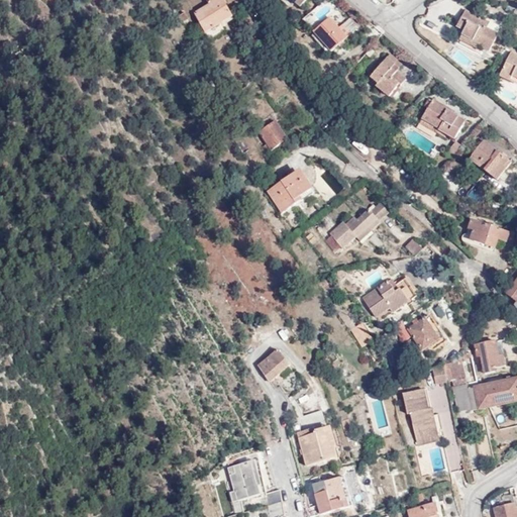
[(229,15),(221,0),(203,0),(207,6),(193,13),(202,30),(229,15)]
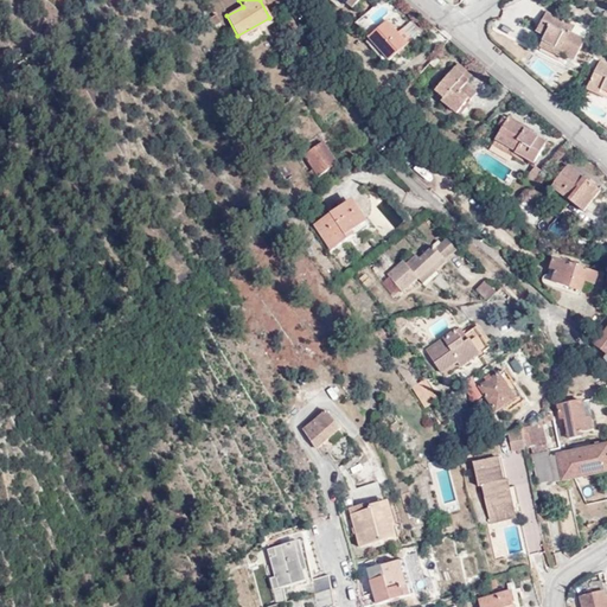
[(331,0),(343,13),(357,0),(331,0)]
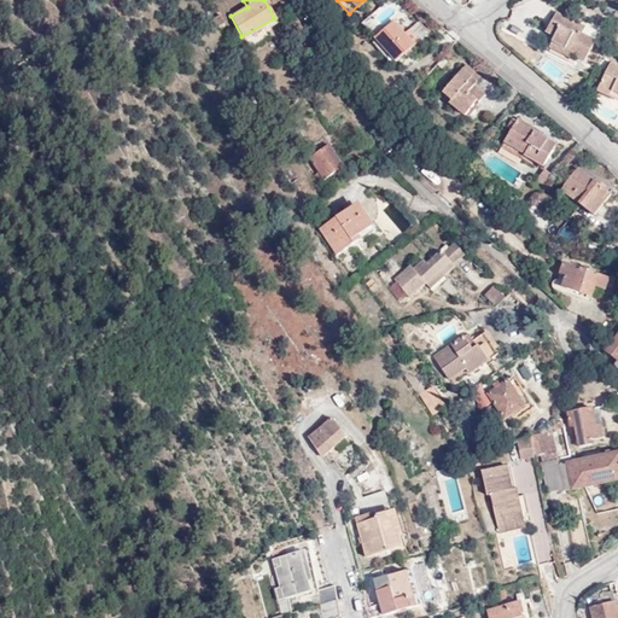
[(554,39),(552,45),(575,56),(573,59),(583,63),(595,42),(578,34),(582,28),(557,13),(546,35),(554,39)]
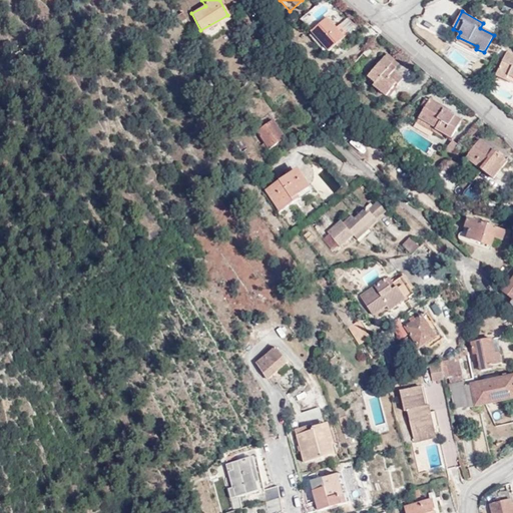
[(344,39),(335,29),(327,19),(311,33),(328,51),(329,53),(344,39)]
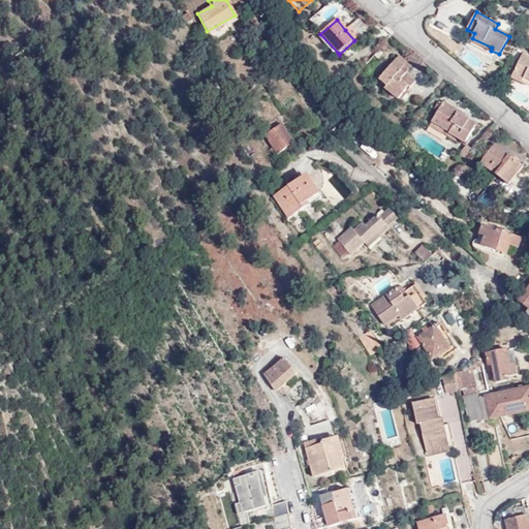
[(350,26),(345,30),(354,40),(359,36),(350,26)]
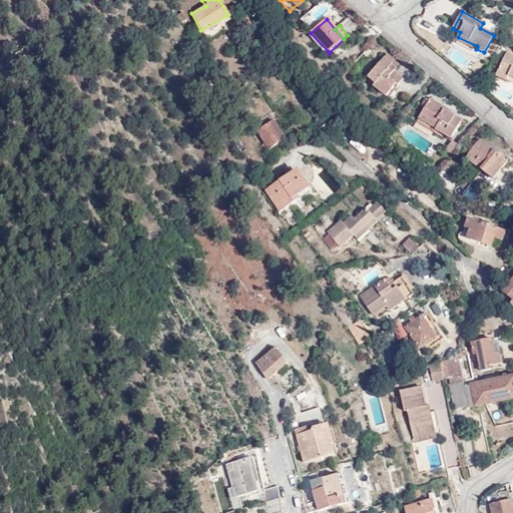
[(328,51),(311,33),(308,36),(324,55),(328,51)]
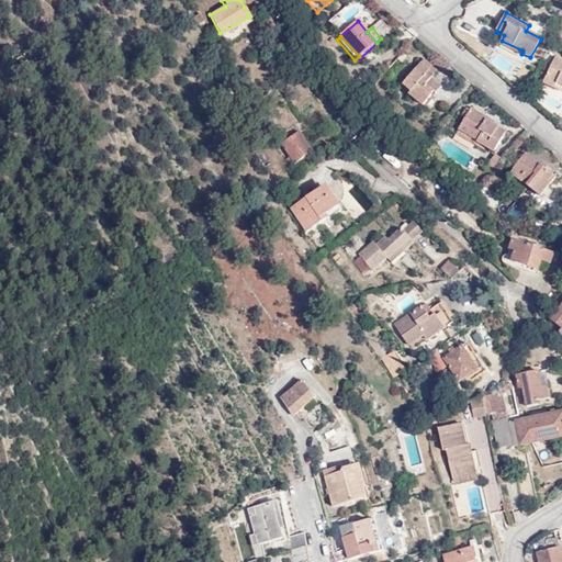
[(523,51),(502,41),(498,45),(519,56),(521,54),(523,51)]
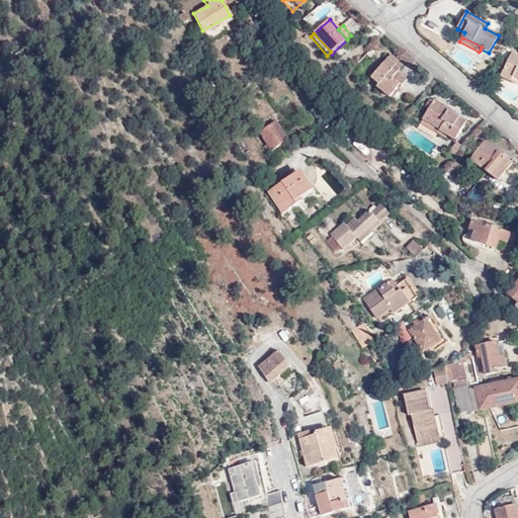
[(517,57),(511,54),(502,73),(510,77),(508,82),(510,83),(517,87),(517,57)]
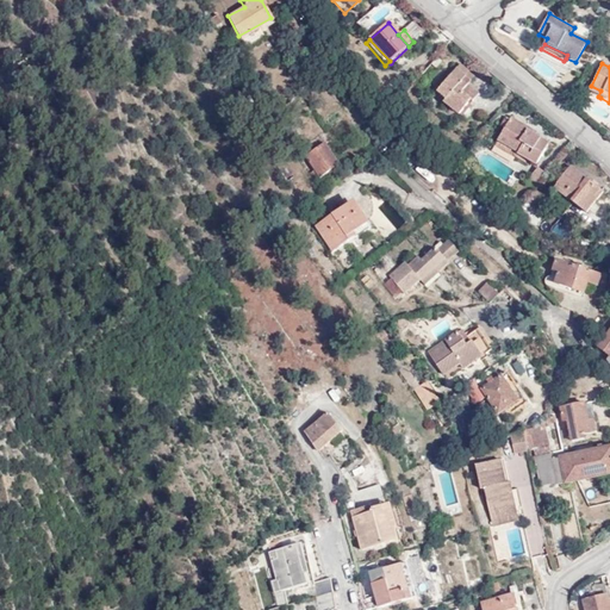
[(478,97),(467,87),(461,82),(464,79),(454,70),(436,94),(446,100),(442,104),(459,116),(471,101),(472,104),(478,97)]
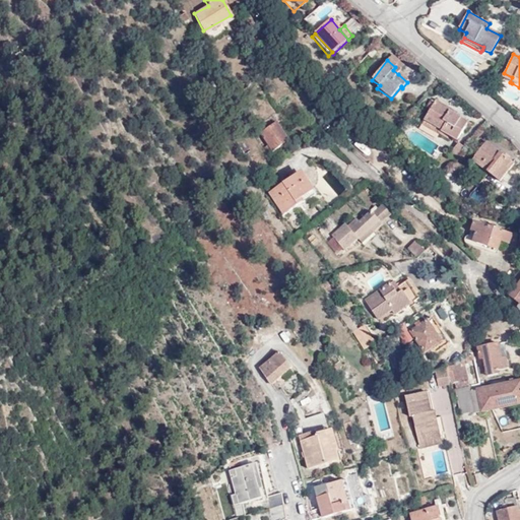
[(512,77),(504,73),(502,78),(510,82),(512,77)]
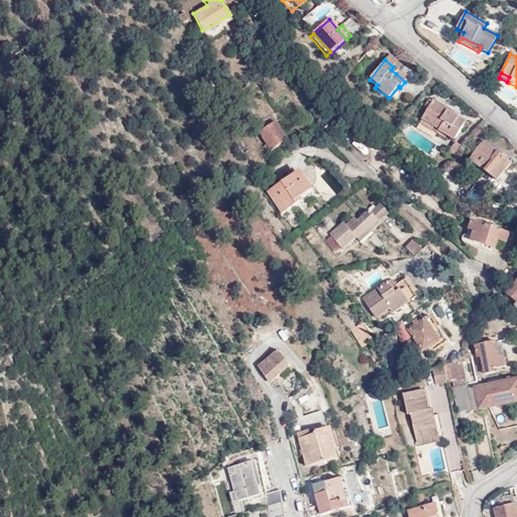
[(431,103),(446,112),(448,109),(433,100),(431,103)]
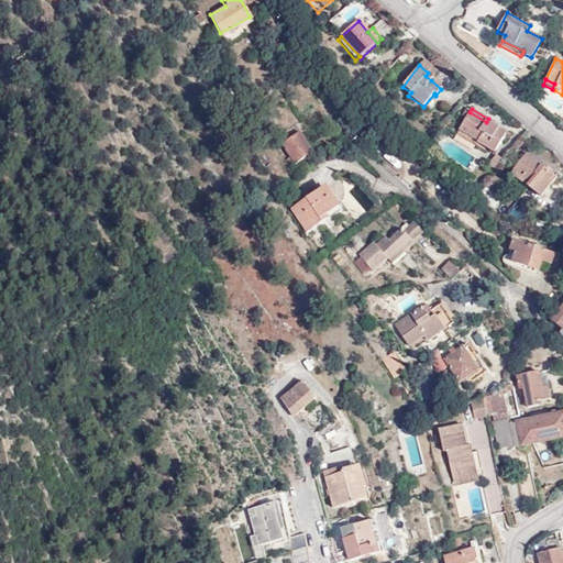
[(506,134),(486,122),(470,112),(465,120),(462,125),(455,135),(456,136),(454,141),(471,151),(475,145),(493,157),(506,134)]
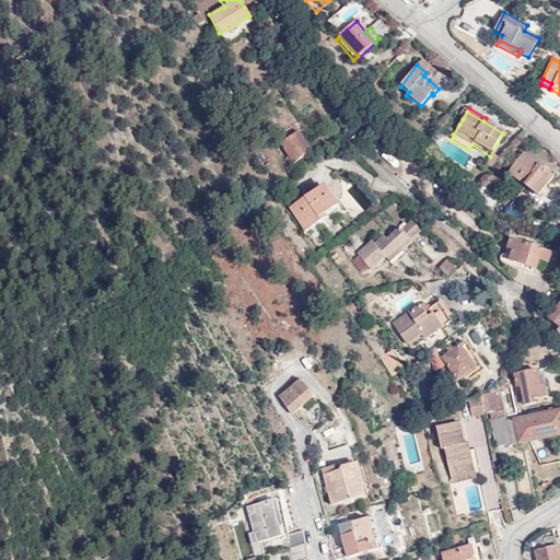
[(310,152),(296,129),(279,140),(288,155),(281,159),(287,166),(310,152)]
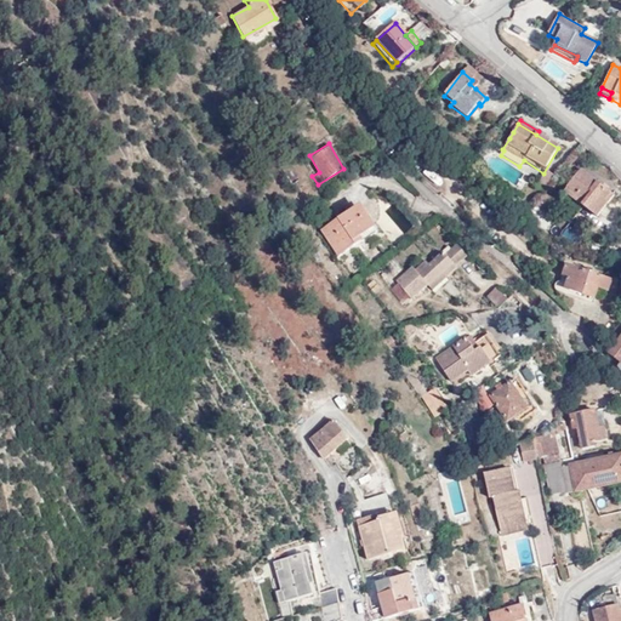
[(580,171),(567,188),(585,203),(581,206),(596,218),(607,204),(604,201),(610,194),(580,171)]
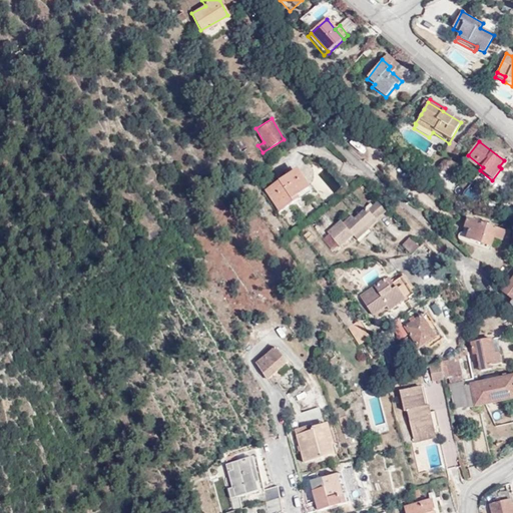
[(483,167),(468,155),(465,158),(480,170),(483,167)]
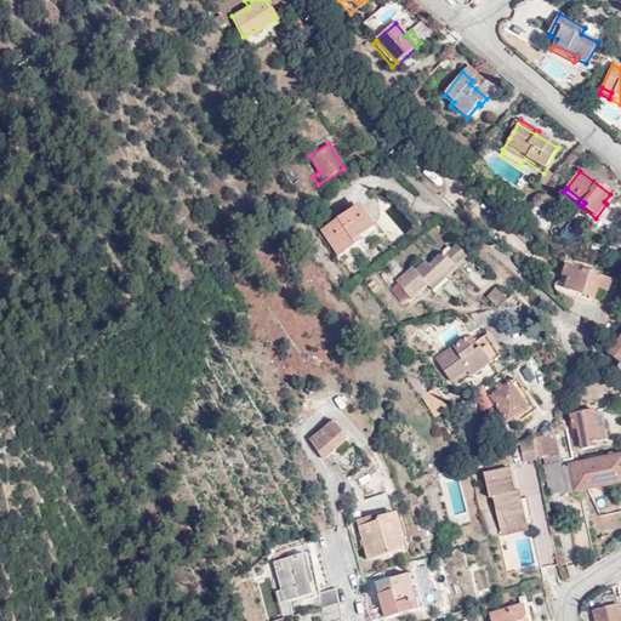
[(489,214),(478,205),(467,216),(478,226),(489,214)]
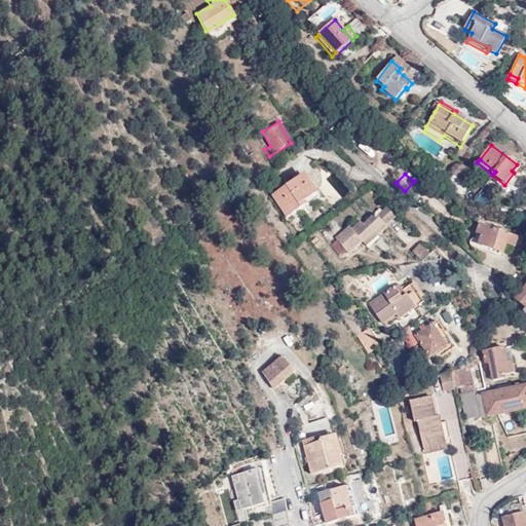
[(310,183),(306,176),(273,196),(288,218),(302,209),(300,204),(314,195),(308,184),(310,183)]
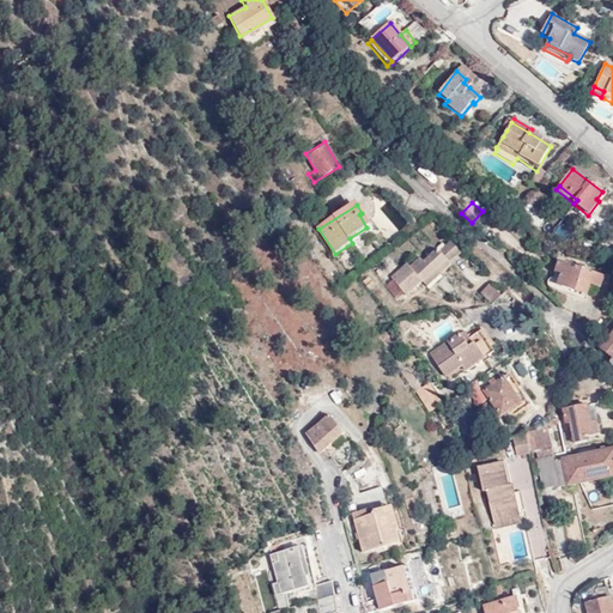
[(406,297),(422,283),(436,271),(441,275),(450,266),(449,263),(460,254),(450,243),(444,249),(441,246),(437,249),(438,252),(423,265),(419,260),(410,268),(407,265),(392,280),(406,297)]
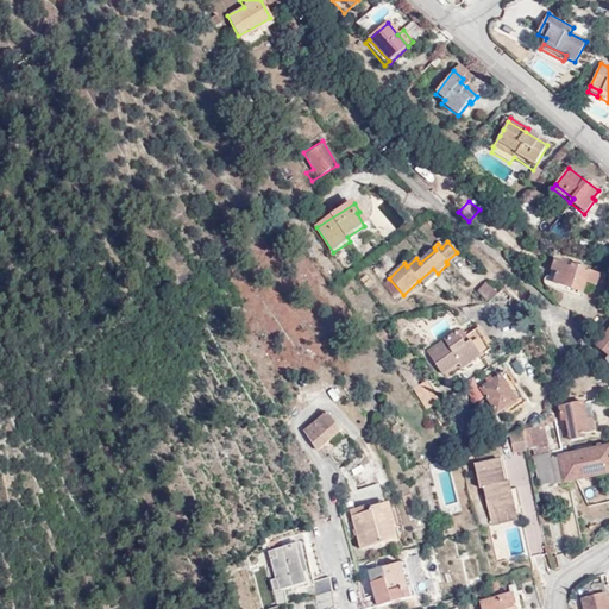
[(592,290),(598,275),(552,259),(547,274),(554,277),(551,288),(569,294),(567,301),(578,303),(579,297),(582,297),(584,289),(592,290)]
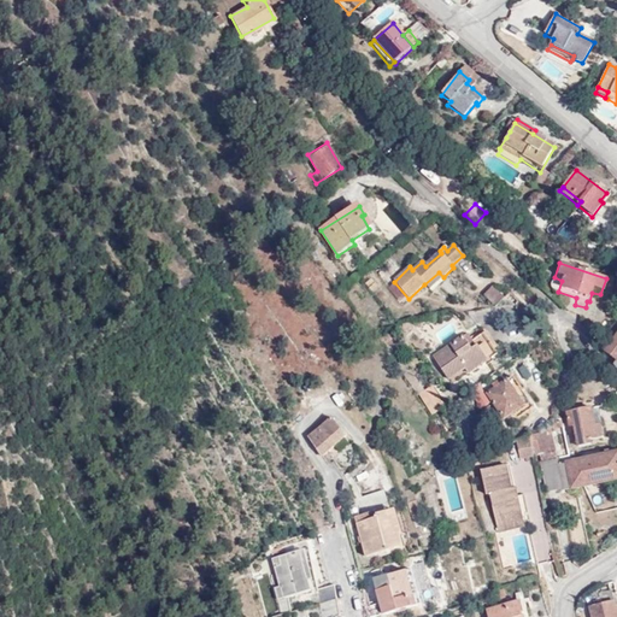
[(439,272),(424,285),(429,289),(444,277),(439,272)]
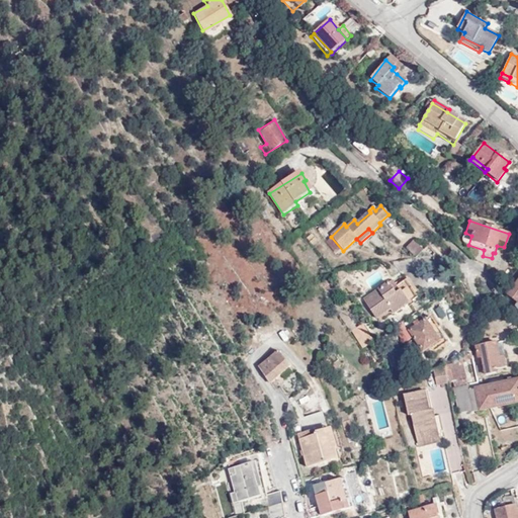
[(414,239),(409,244),(418,252),(423,247),(414,239)]
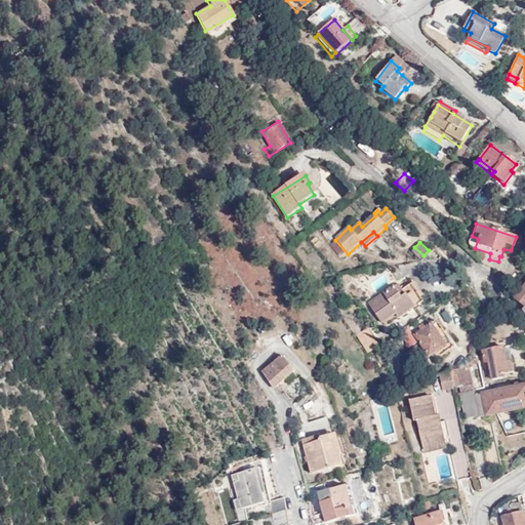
[(423,298),(411,282),(399,291),(394,285),(369,303),(381,322),(397,311),(400,315),(423,298)]
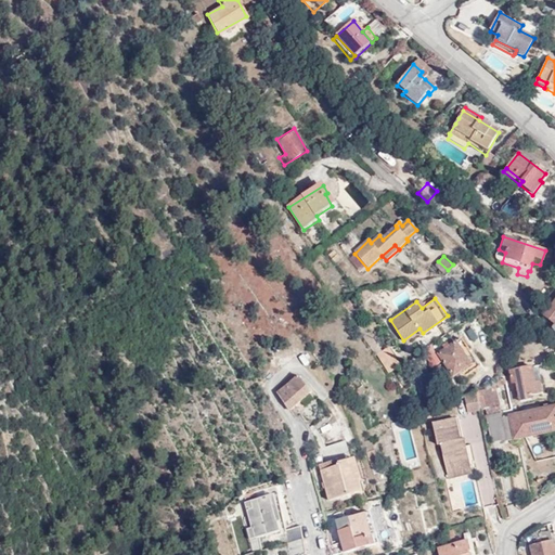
[(554,326),(552,328),(554,333),(554,300),(544,315),(554,326)]
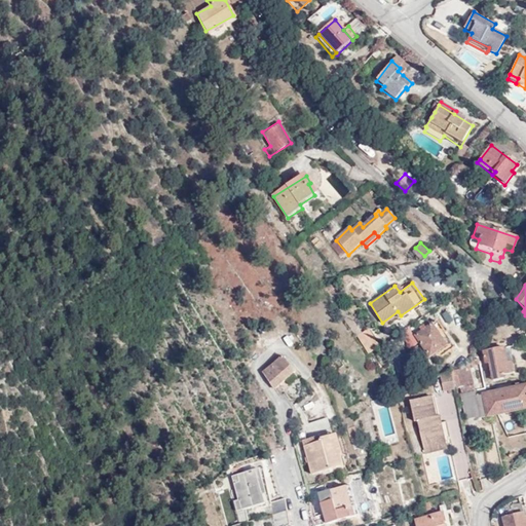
[(452,346),(435,323),(415,337),(433,361),(452,346)]
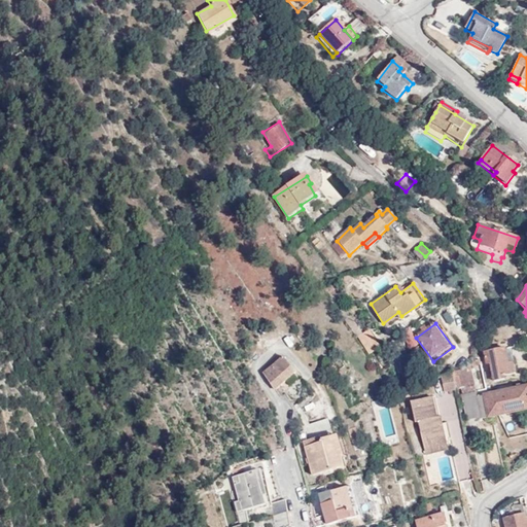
[(369,354),(382,345),(370,327),(356,336),(369,354)]
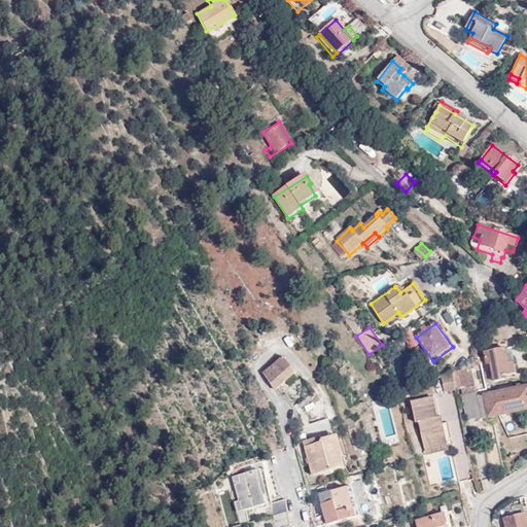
[(506,360),(503,347),(482,351),(486,374),(489,374),(490,380),(502,378),(501,373),(514,372),(513,360),(506,360)]
